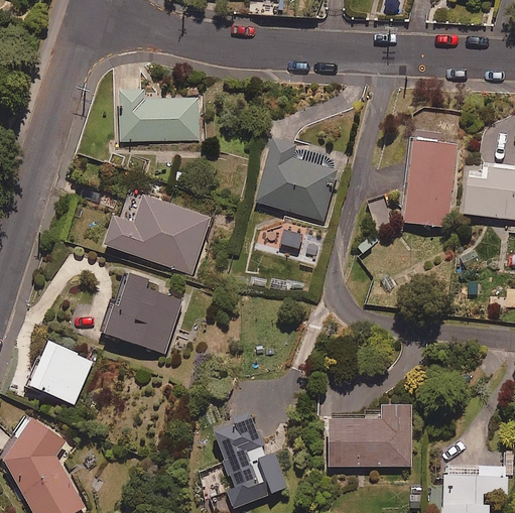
[(144,89),(118,90),(120,139),(201,136),(199,95),(144,97),(144,89)]
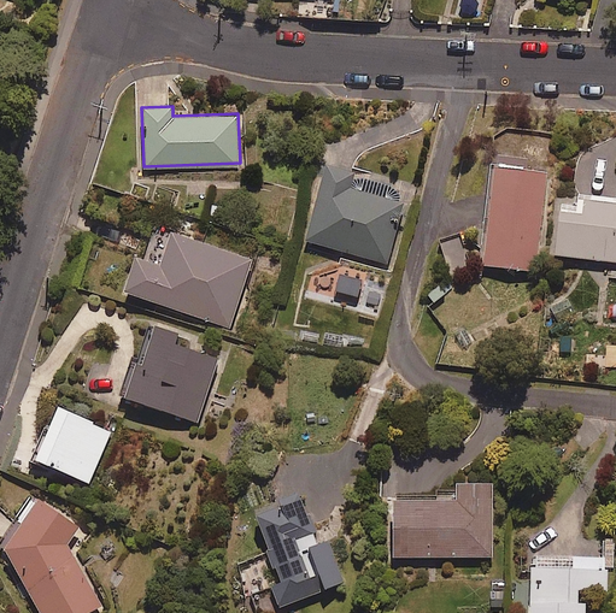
[(387,263),(404,202),(392,186),(353,175),(355,171),(324,163),(303,240),(387,263)]
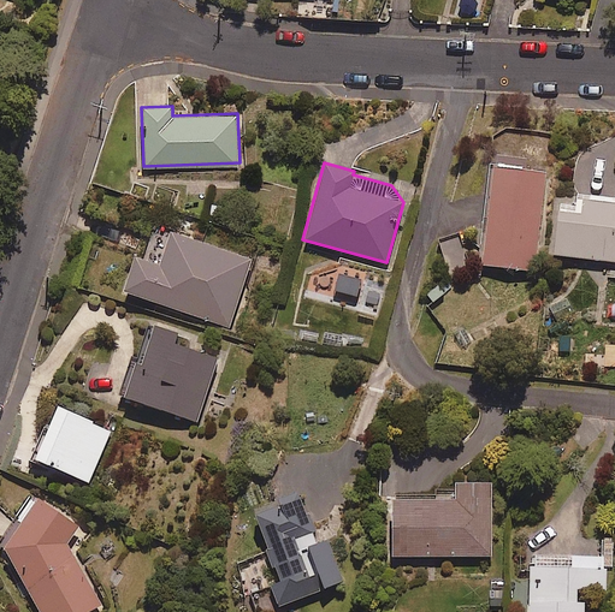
[(545,172),(491,167),(482,266),(536,271),(545,172)]
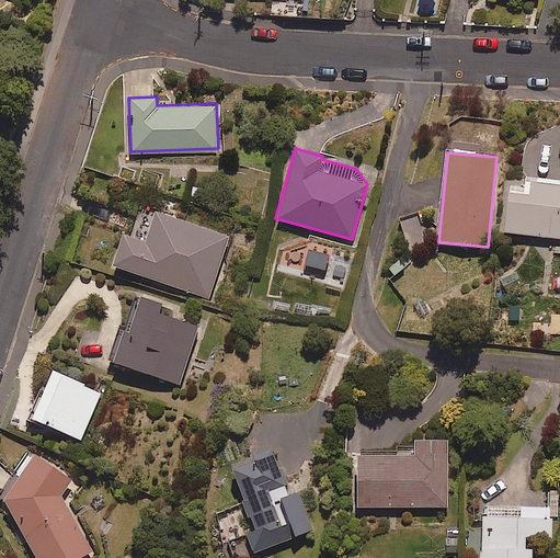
[(559,238),(559,184),(532,182),(530,196),(507,193),(503,232),(559,238)]
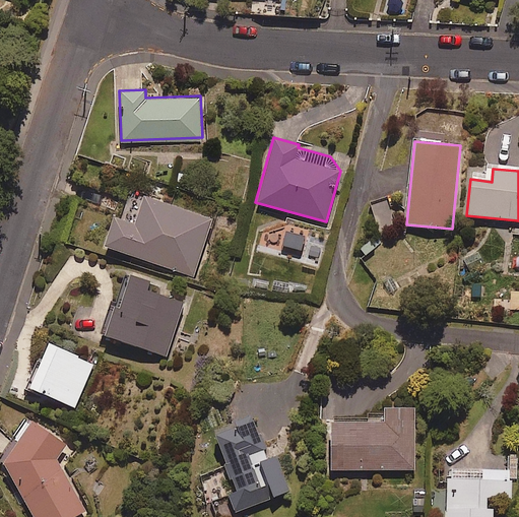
[(211,217),(144,196),(136,224),(112,217),(103,247),(194,275),(211,217)]
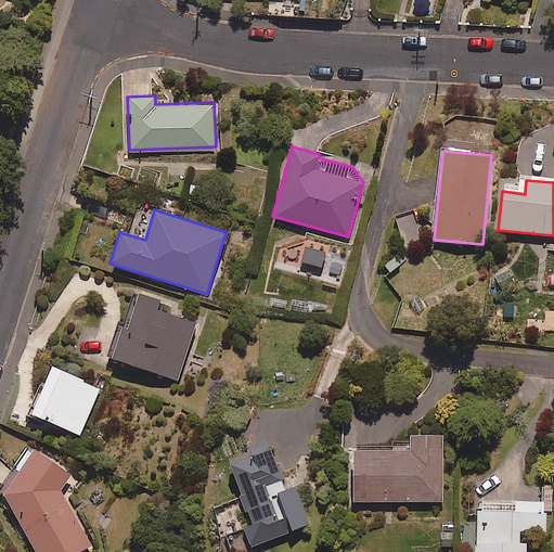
[(160,303),(133,294),(124,325),(118,324),(107,357),(175,380),(193,324),(157,312),(160,303)]
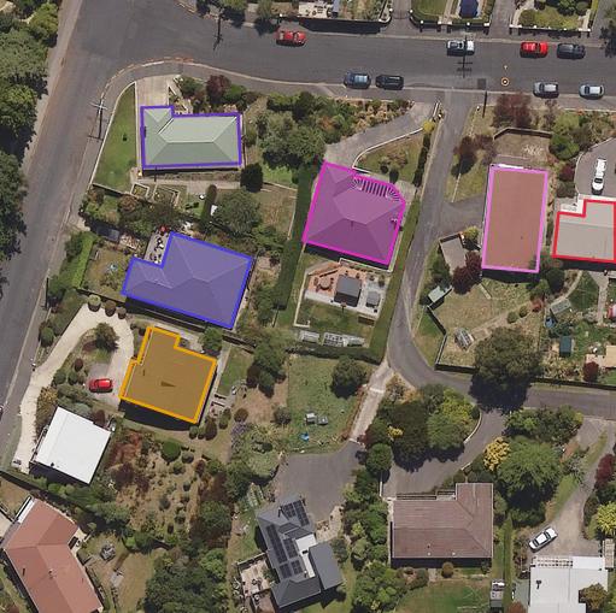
[(57,406),(35,460),(88,482),(110,432),(92,425),(94,420),(57,406)]
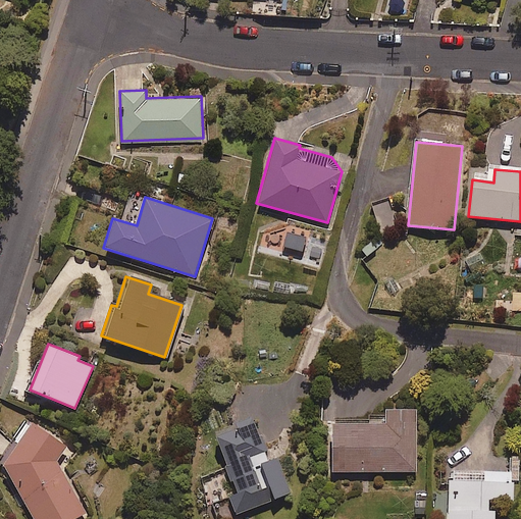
[(332,424),(332,471),(417,472),(417,409),(385,409),(385,425),(332,424)]
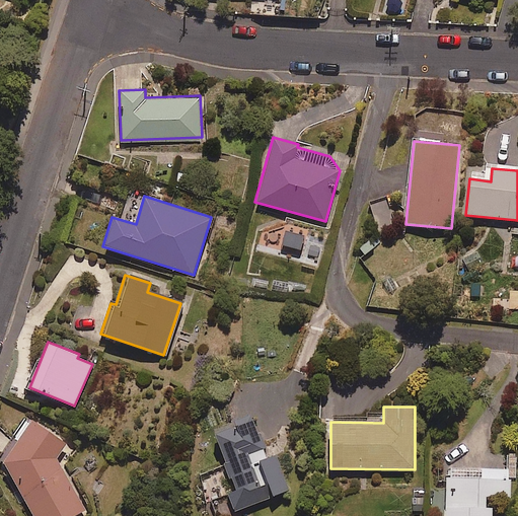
[(259,430),(252,413),(231,420),(236,427),(217,434),(238,491),(229,495),(235,510),(290,490),(276,453),(268,456),(266,450),(269,449),(262,429),(259,430)]
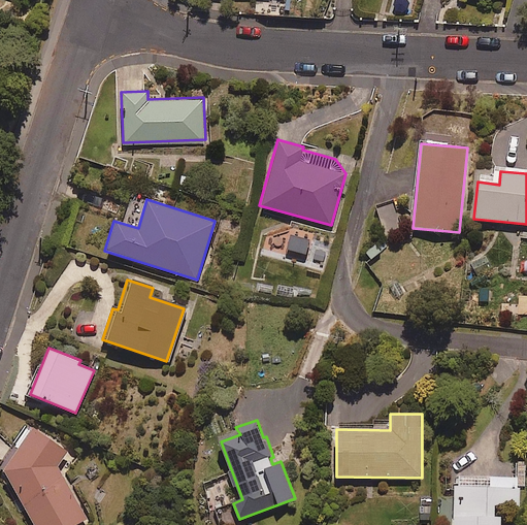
[(68,450),(31,426),(2,471),(33,524),(72,524),(88,516),(58,465),(68,450)]
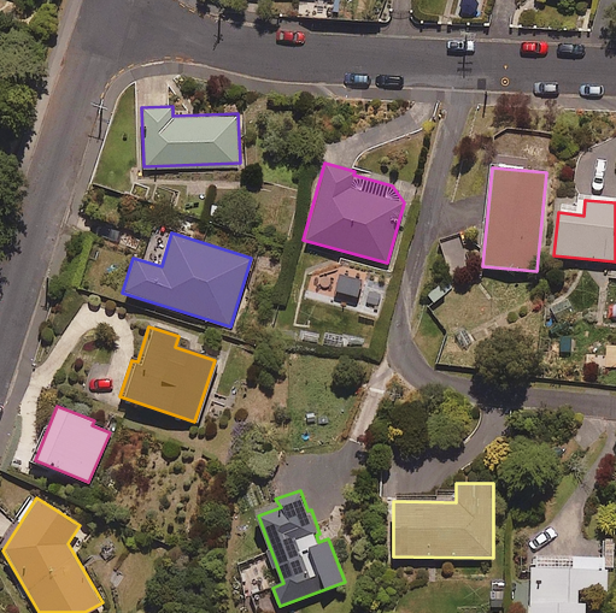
[(576,588),(606,588),(606,569),(532,569),(531,612),(588,612),(590,603),(576,603),(576,588)]
